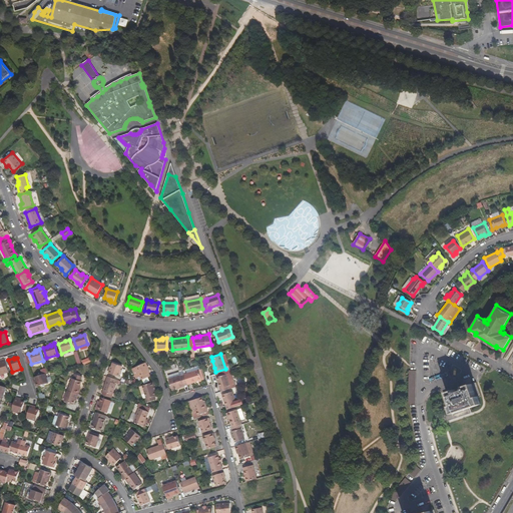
[(0,375),(9,373),(5,361),(0,362),(0,375)]
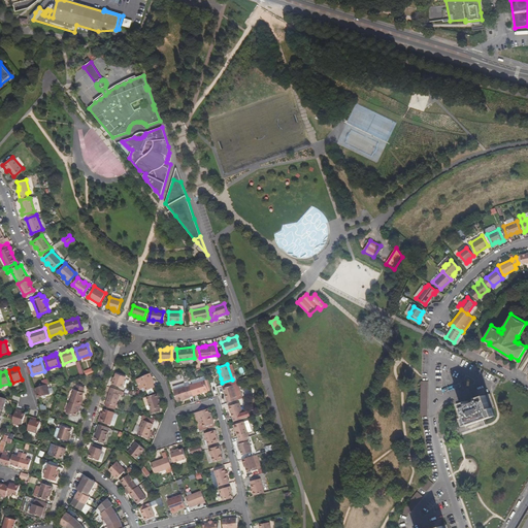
[(145,389),(154,385),(152,382),(154,381),(149,371),(139,375),(145,389)]
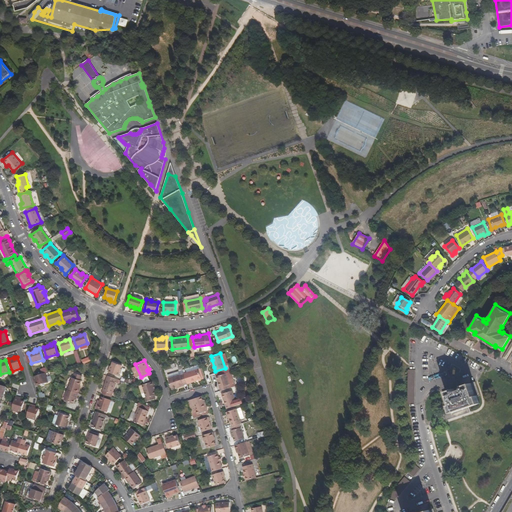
[(121,364),(111,361),(109,367),(108,367),(107,371),(117,374),(121,364)]
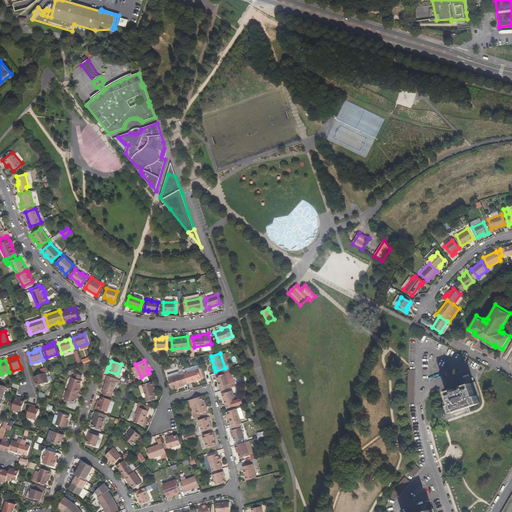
[(182,372),(186,382),(200,378),(197,368),(197,367),(182,372)]
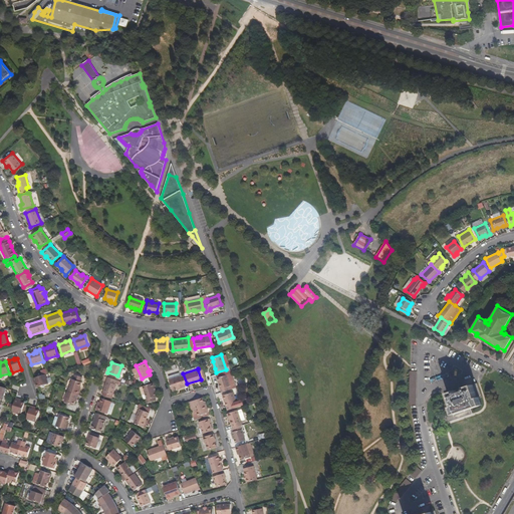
[(67,391),(77,395),(78,390),(77,390),(80,380),(79,380),(81,375),(74,372),(72,377),(71,377),(67,391)]
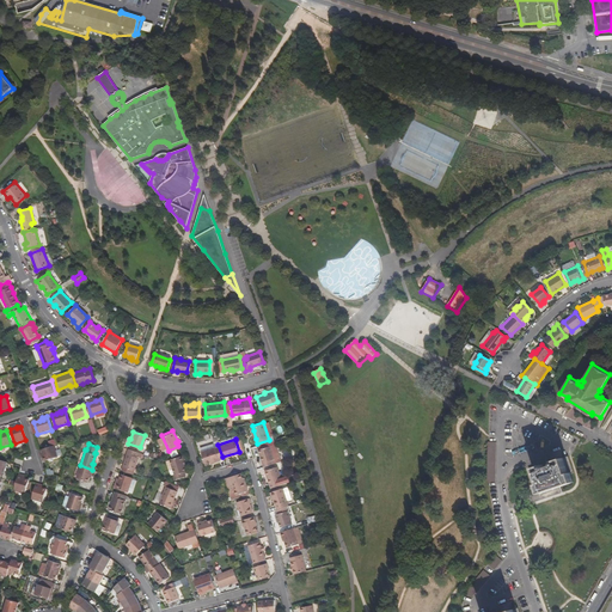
[(264,465),(273,461),(271,457),(274,457),(269,444),(258,447),(264,465)]
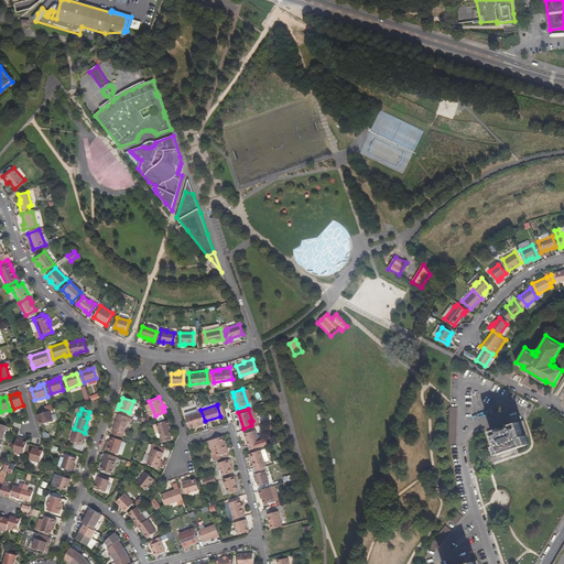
[(53,422),(50,410),(36,414),(39,422),(41,425),(53,422)]
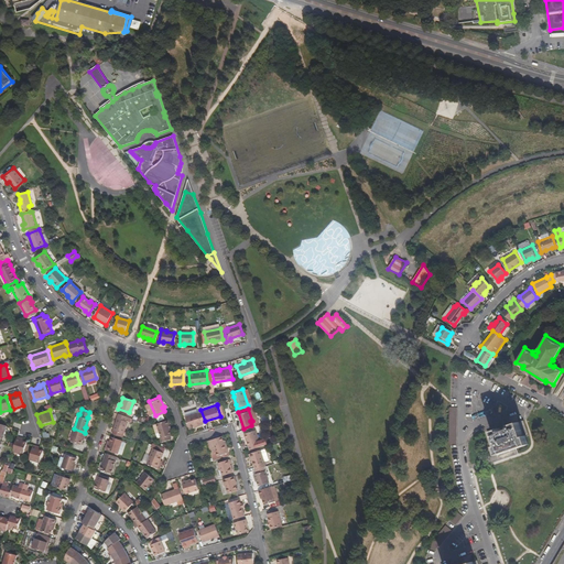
[(201,422),(205,421),(201,410),(184,415),(187,426),(193,424),(196,424),(196,425),(201,423),(201,422)]
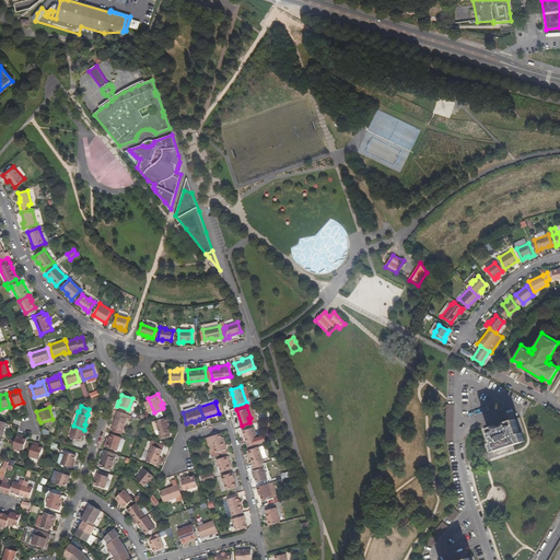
[(126,412),(117,410),(111,429),(120,433),(126,417),(125,417),(126,412)]
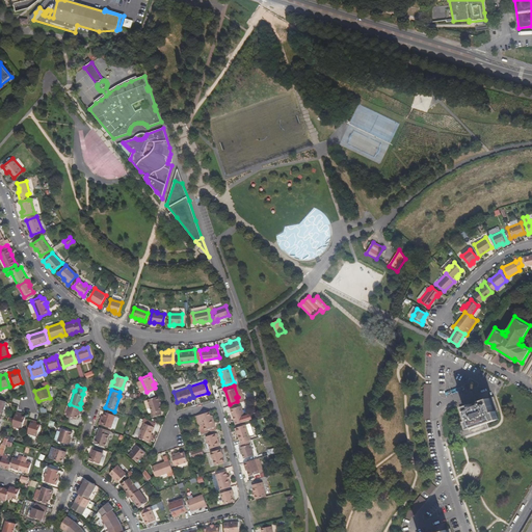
[(487,423),(495,421),(499,419),(497,411),(499,410),(495,397),(489,399),(487,393),(489,393),(488,391),(478,395),(480,401),(460,407),(466,422),(468,421),(470,428),(481,425),(482,427),(487,425),(487,423)]
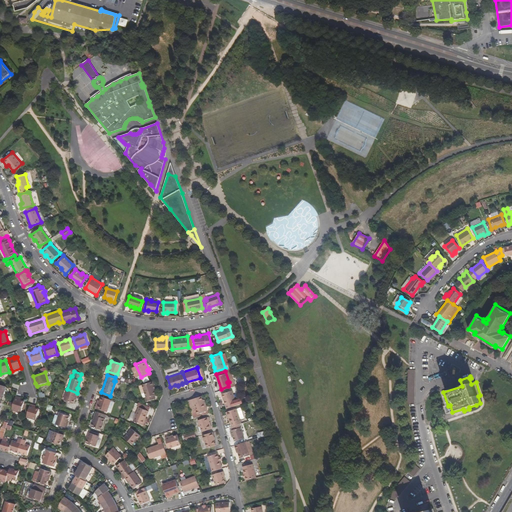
[(154,393),(153,387),(152,384),(153,384),(152,380),(137,384),(140,392),(144,391),(145,395),(144,396),(145,400),(154,397),(153,393),(154,393)]
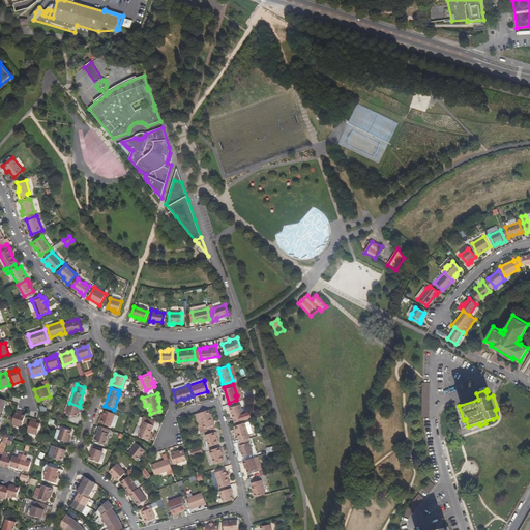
[(79,410),(80,407),(69,403),(68,403),(65,414),(75,417),(77,410),(79,410)]
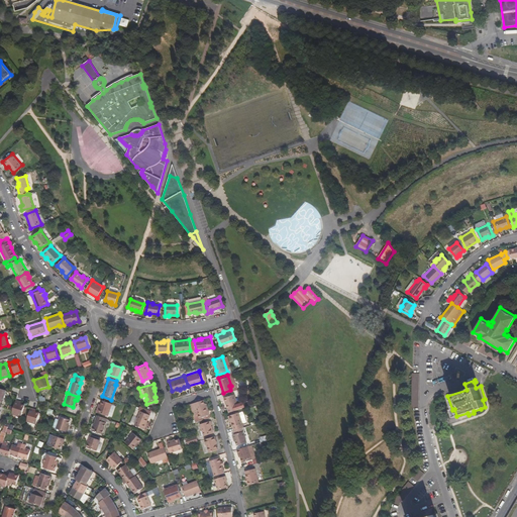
[(229,411),(239,407),(234,393),(224,396),(229,411)]
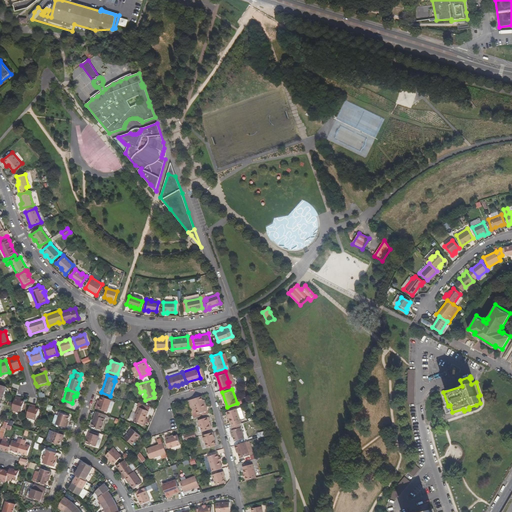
[(201,394),(192,397),(196,409),(199,408),(200,412),(208,410),(206,406),(205,406),(203,399),(201,394)]
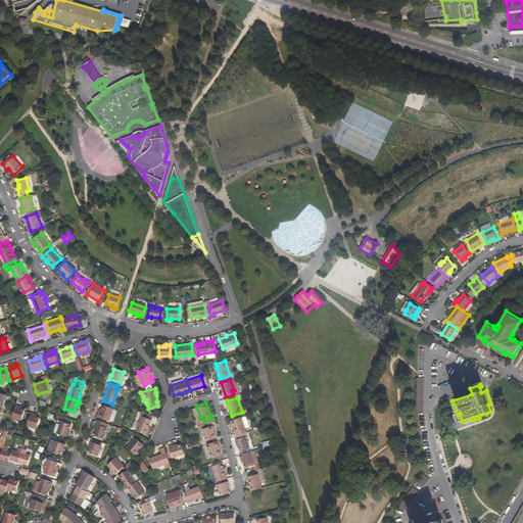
[(112,408),(102,403),(98,416),(108,419),(112,408)]
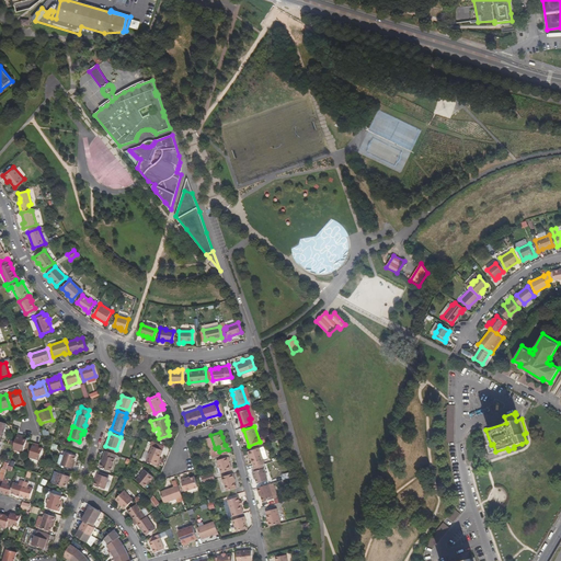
[(23,436),(16,435),(14,444),(13,448),(23,451),(26,439),(22,438),(23,436)]
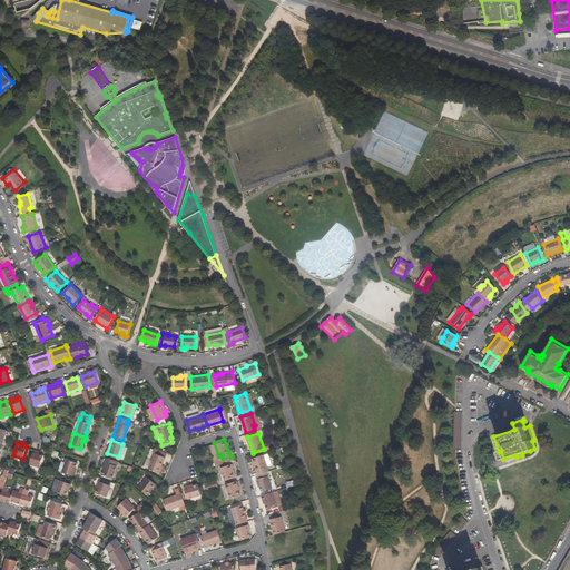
[(33,450),(29,463),(39,467),(43,454),(39,453),(39,452),(33,450)]
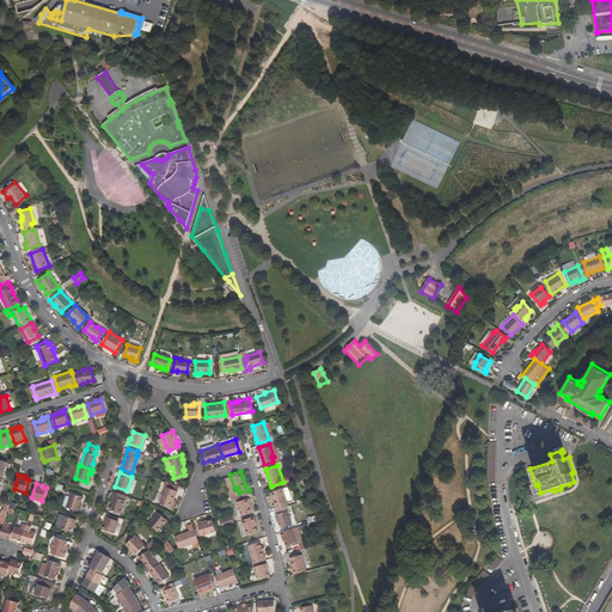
[(165,487),(158,503),(170,508),(176,491),(165,487)]
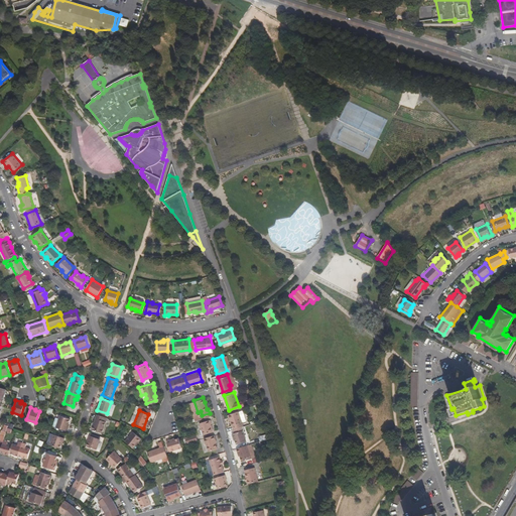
[(241,426),(243,425),(238,410),(229,413),(230,419),(233,428),(241,426)]
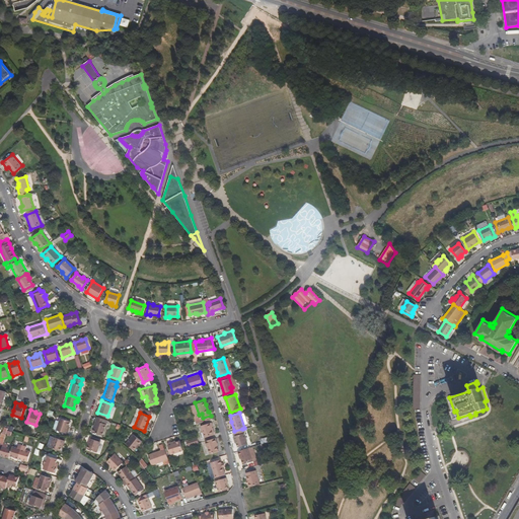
[(476,418),(475,415),(470,417),(469,415),(458,418),(451,420),(452,425),(476,418)]
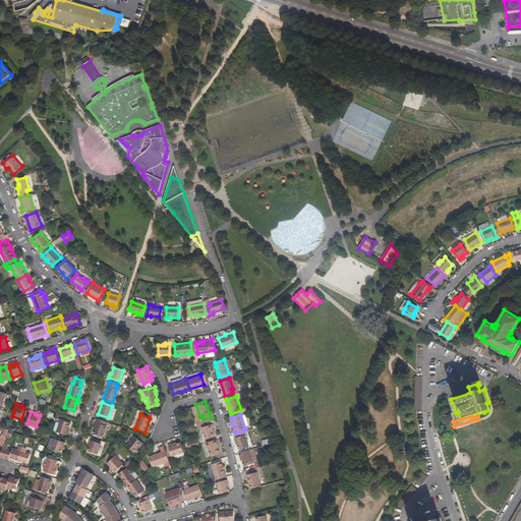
[(107,421),(97,417),(94,425),(93,424),(92,427),(94,428),(93,432),(103,436),(107,421)]
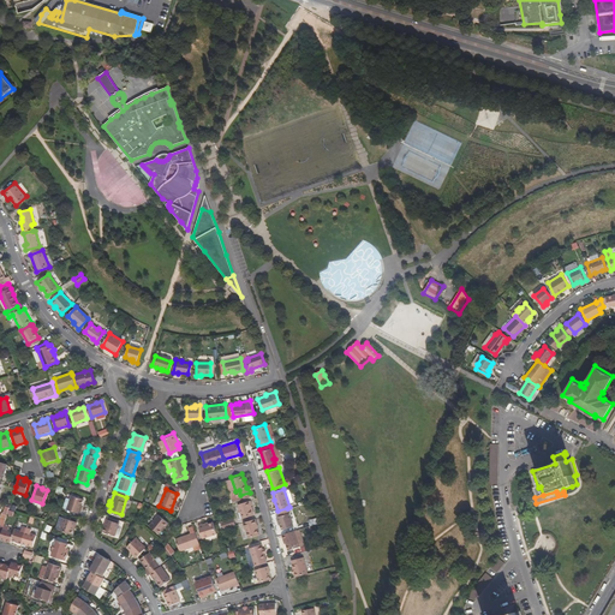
[(79,513),(81,508),(79,508),(81,505),(82,499),(71,495),(66,508),(79,513)]
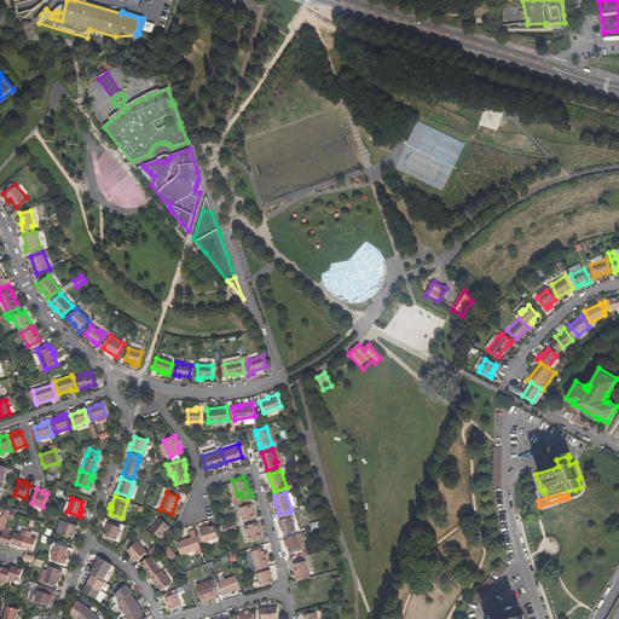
[(253,507),(253,502),(238,507),(243,520),(254,516),(252,508),(253,507)]
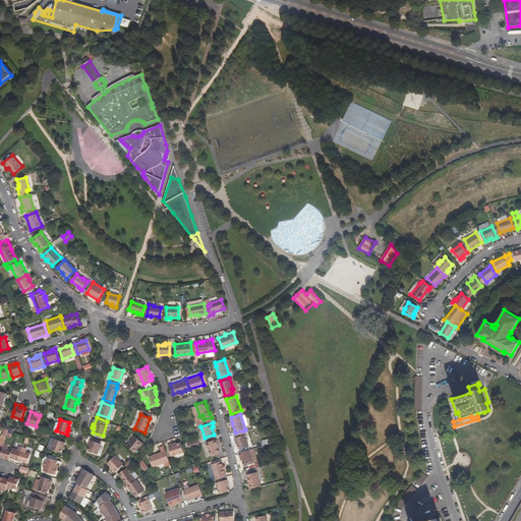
[(248,445),(243,430),(235,432),(236,437),(235,437),(234,439),(235,441),(236,441),(237,444),(238,448),(248,445)]
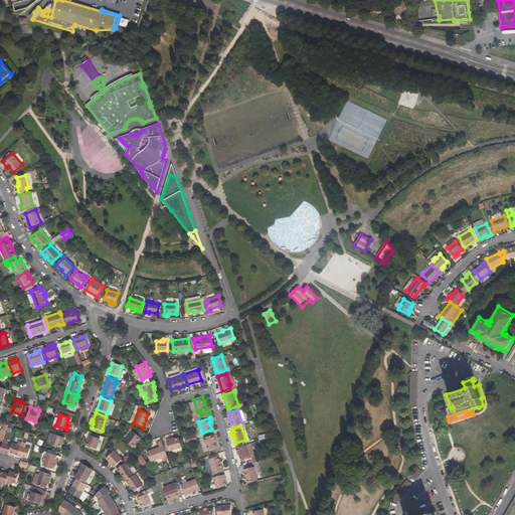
[(140,437),(132,430),(124,439),(133,446),(140,437)]
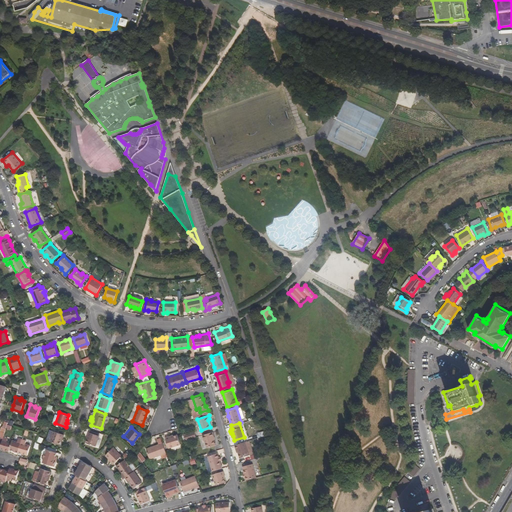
[(212,430),(202,434),(204,439),(205,439),(207,446),(215,444),(212,435),(213,435),(212,430)]
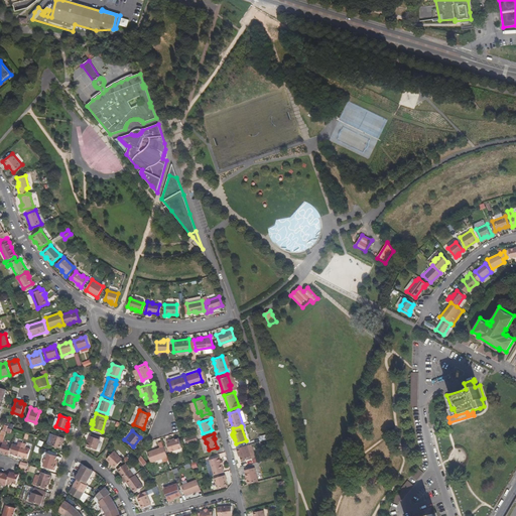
[(63,438),(53,435),(49,445),(59,448),(61,441),(62,441),(63,438)]
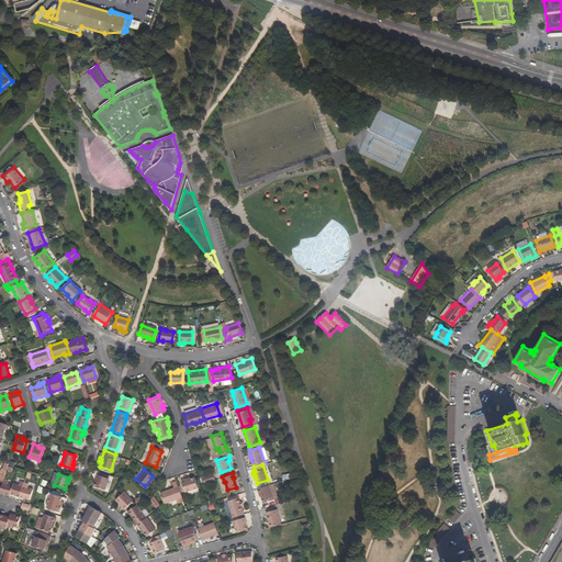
[(109,478),(98,474),(97,474),(96,478),(97,479),(94,486),(104,491),(109,478)]
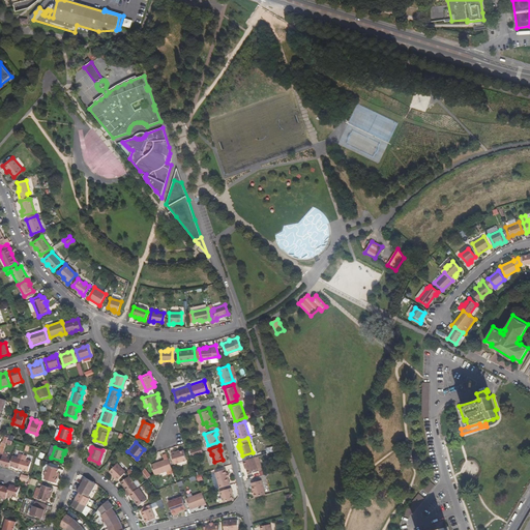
[(190,450),(192,457),(203,453),(201,447),(190,450)]
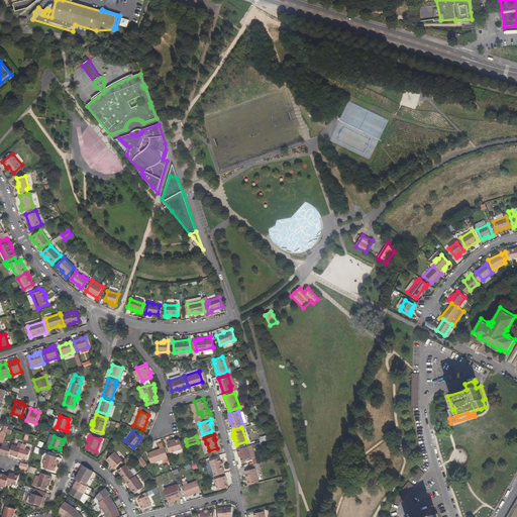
[(179,438),(175,439),(172,440),(171,438),(167,440),(170,451),(182,447),(179,438)]
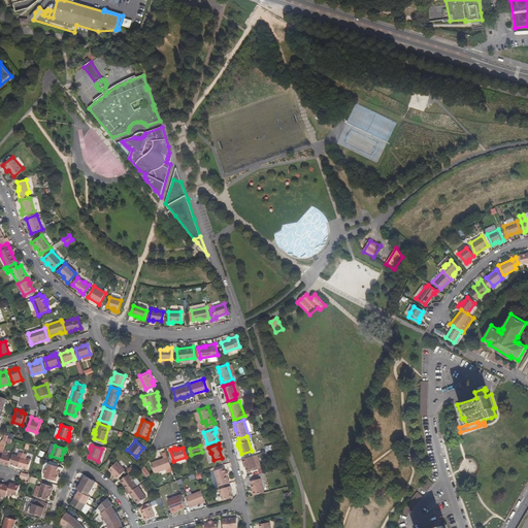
[(0,463),(9,466),(9,464),(12,456),(6,454),(7,452),(3,451),(3,452),(0,460),(0,463)]
